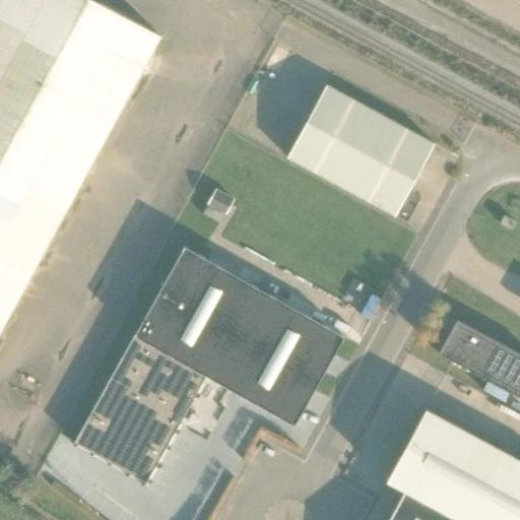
[(0,0),(0,333),(163,36),(95,0),(0,0)]
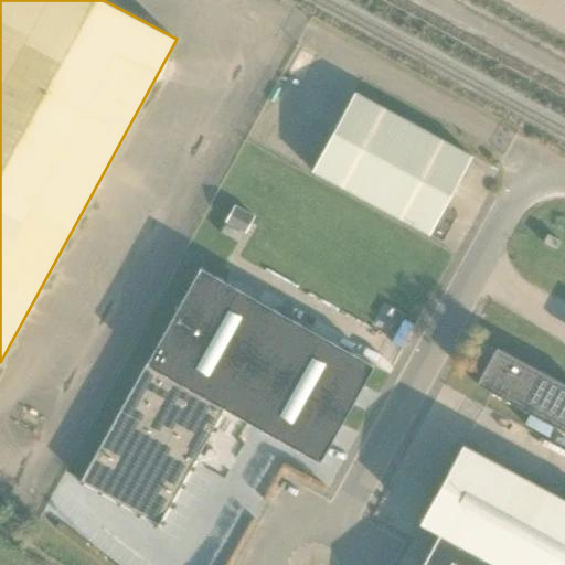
[(443,242),(456,215),(446,205),(473,157),(356,93),(313,171),(443,242)]
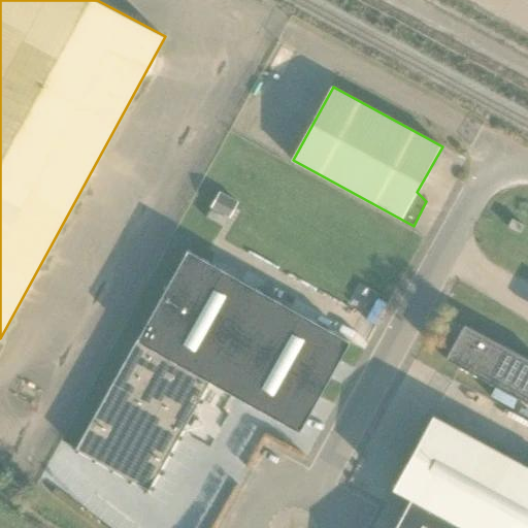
[(210,206),(230,217),(238,201),(220,191),(210,206)]
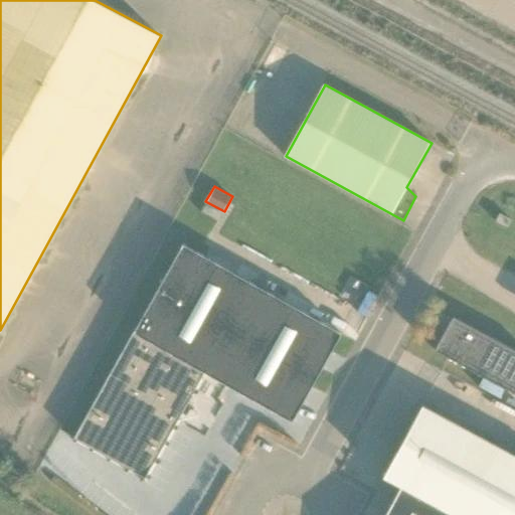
[(496,221),(508,228),(511,220),(500,214),(496,221)]
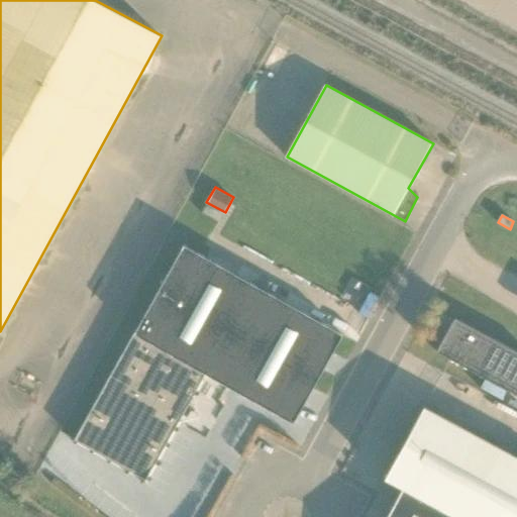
[(343,334),(185,245),(135,333),(134,333),(75,439),(146,480),(180,421),(184,415),(188,417),(194,406),(190,404),(194,398),(193,397),(206,374),(294,423),(343,334)]
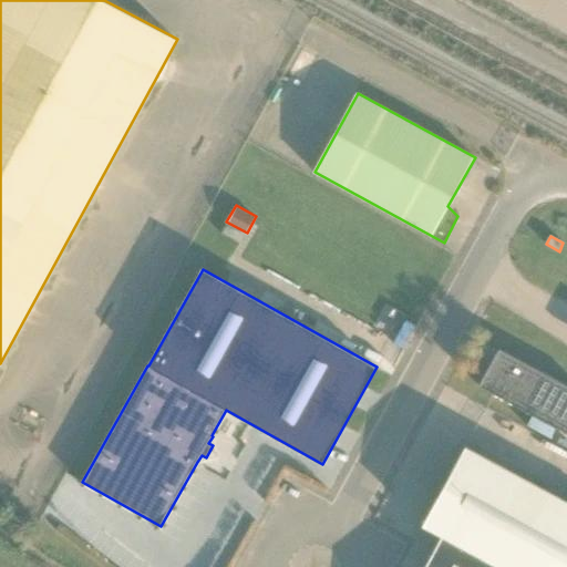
[(566,385),(500,349),(478,385),(566,433),(566,385)]
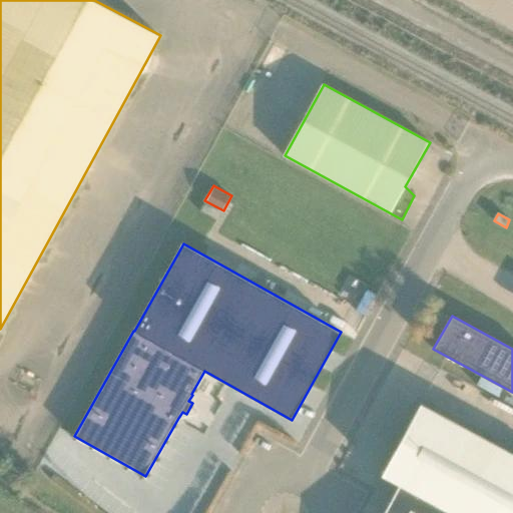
[(512,512),(512,454),(421,404),(382,475),(400,484),(384,512),(512,512)]
